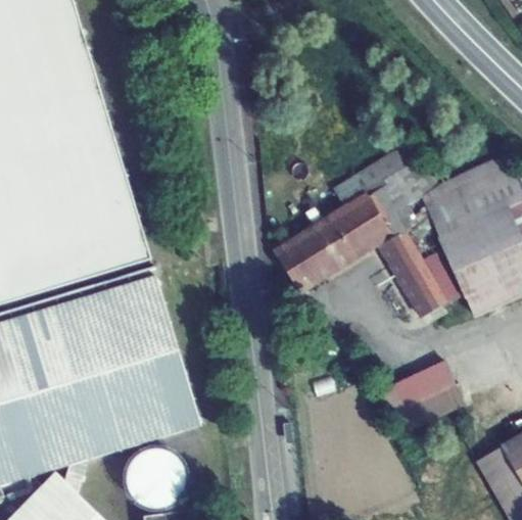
[(0,0),(0,519),(107,519),(80,493),(90,458),(202,424),(157,276),(0,323),(0,304),(152,260),(74,0),(0,0)]
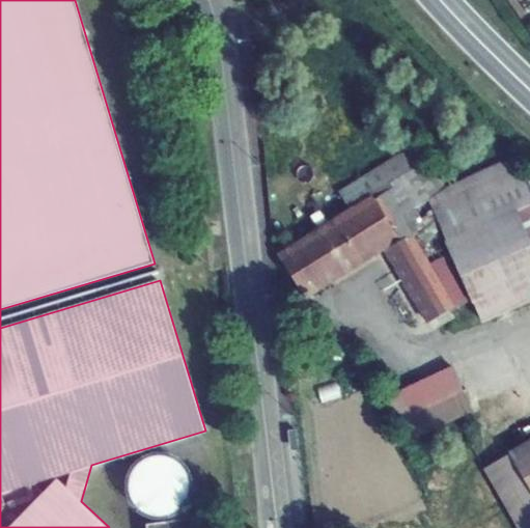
[(259,33),(267,37),(271,30),(263,26),(259,33)]
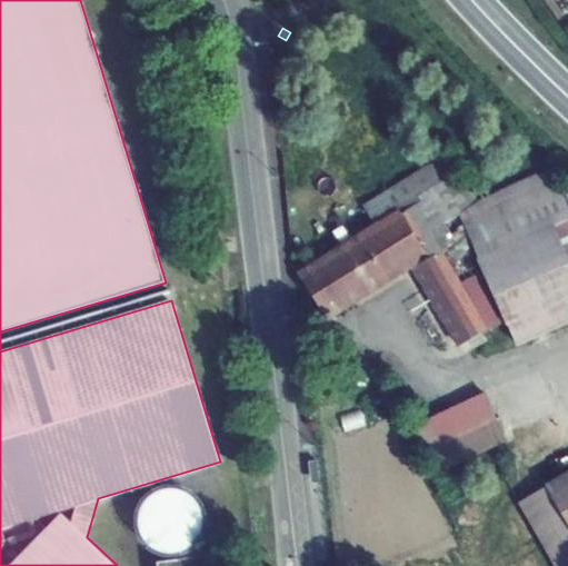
[(425,168),(469,230),(541,195),(567,254),(567,187),(561,190),(551,167),(478,200),(449,152),(425,168)]
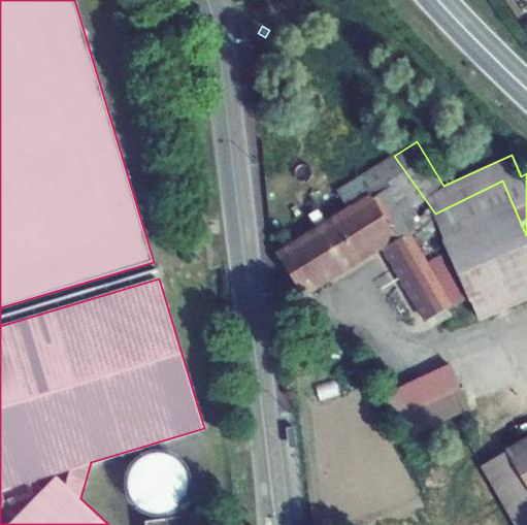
[(526,235),(502,181),(435,214),(394,156),(339,190),(352,209),(373,196),(396,233),(386,239),(389,245),(400,239),(407,235),(448,304),(450,307),(471,295),(481,317),(526,295),(526,235)]
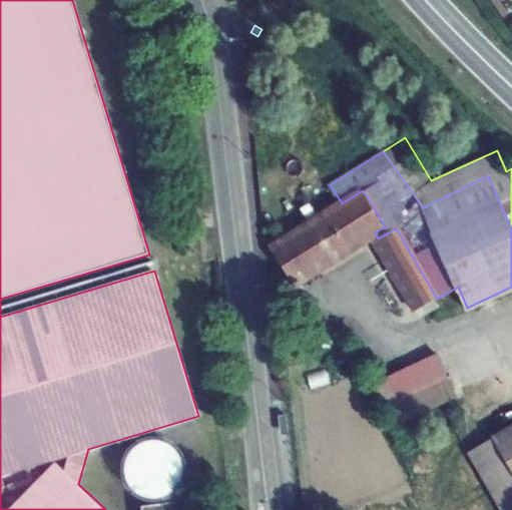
[(272,247),(294,283),(375,232),(385,226),(363,190),(342,203),(272,247)]
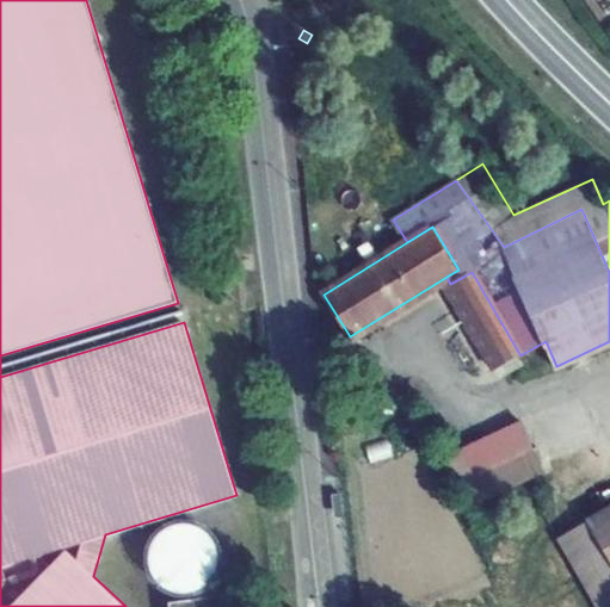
[(472,272),(463,277),(450,284),(447,286),(493,367),(518,352),(472,272)]
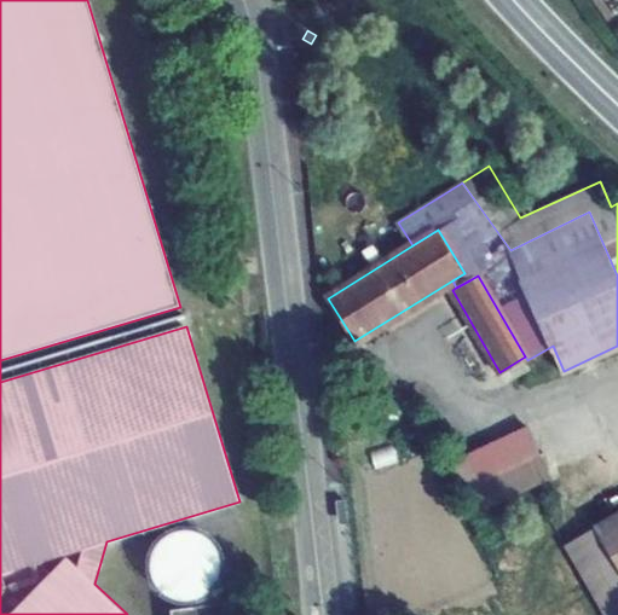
[(542,453),(529,423),(449,460),(463,491),(542,453)]
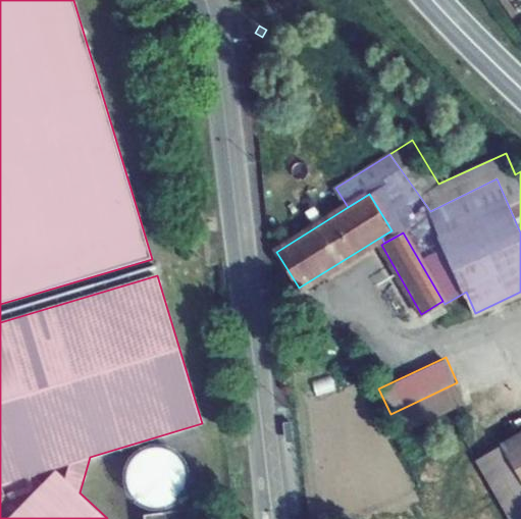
[(457,382),(391,414),(400,433),(466,402),(457,382)]
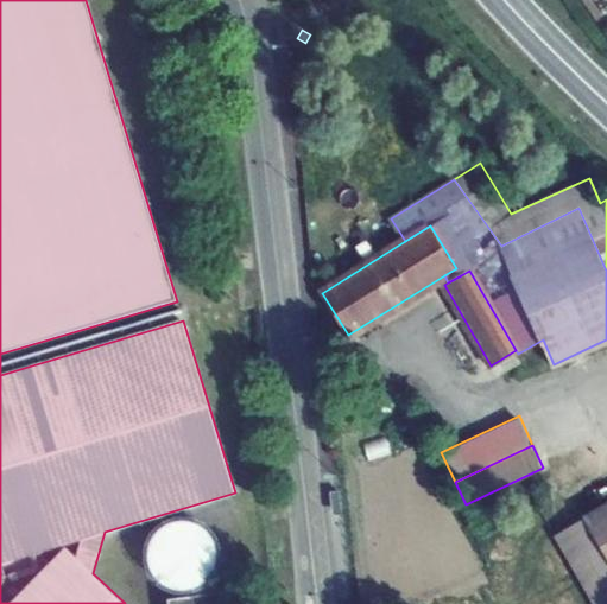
[(606,504),(556,534),(595,603),(606,603),(606,504)]
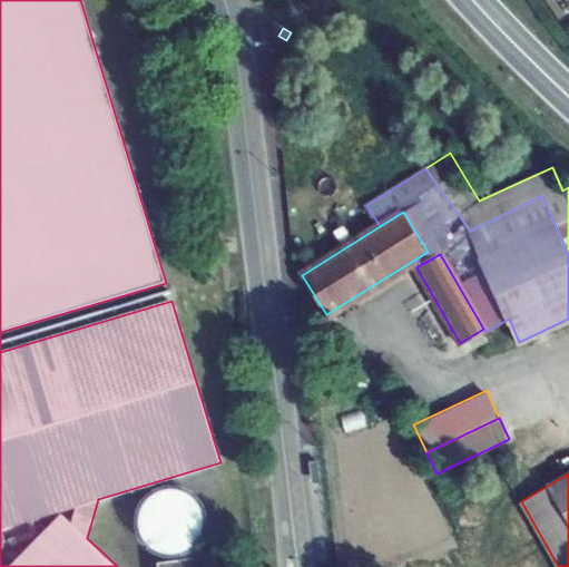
[(200,527),(202,511),(192,495),(179,488),(166,486),(158,488),(147,496),(140,505),(138,520),(141,534),(150,544),(162,549),(170,550),(184,547),(194,539),(200,527)]
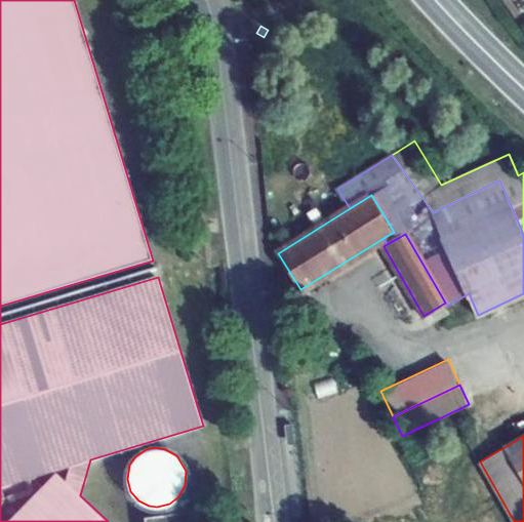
[(146,521),(189,521),(188,512),(146,518),(146,521)]
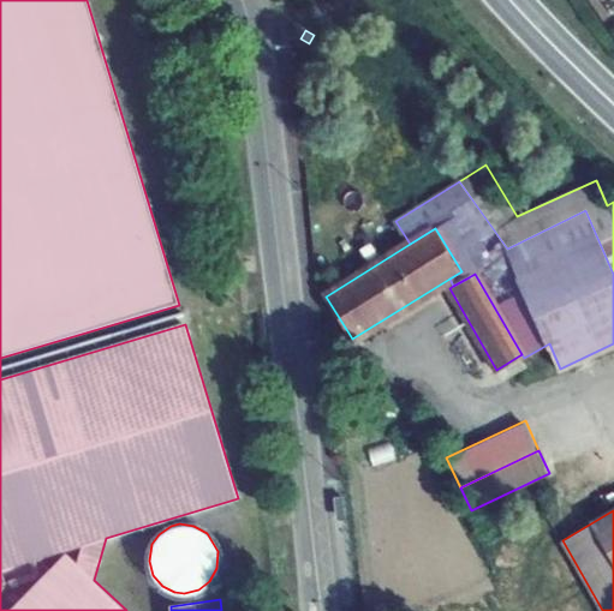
All buildings are outlined.
